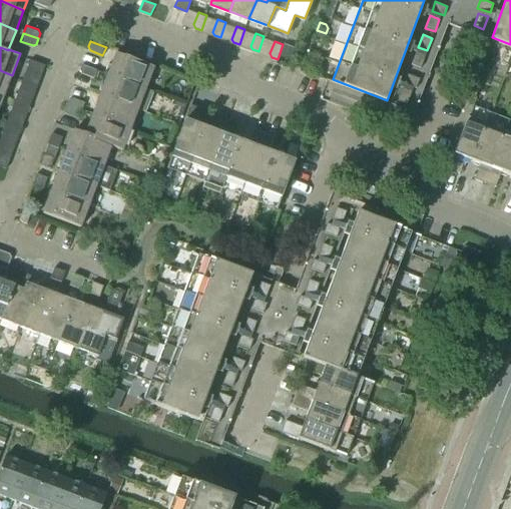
[(146,86),(154,65),(117,51),(109,72),(146,86)]
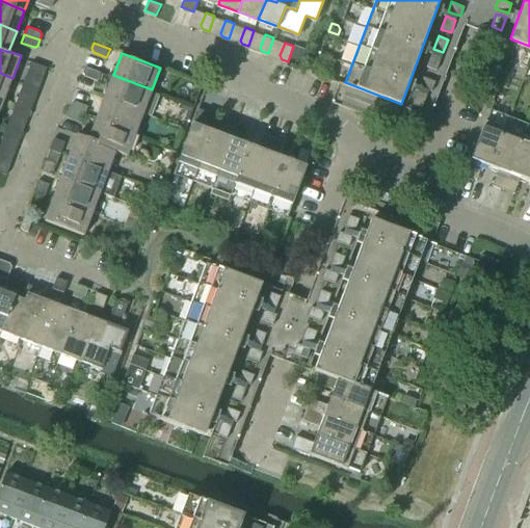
[(436,70),(442,57),(431,53),(427,66),(436,70)]
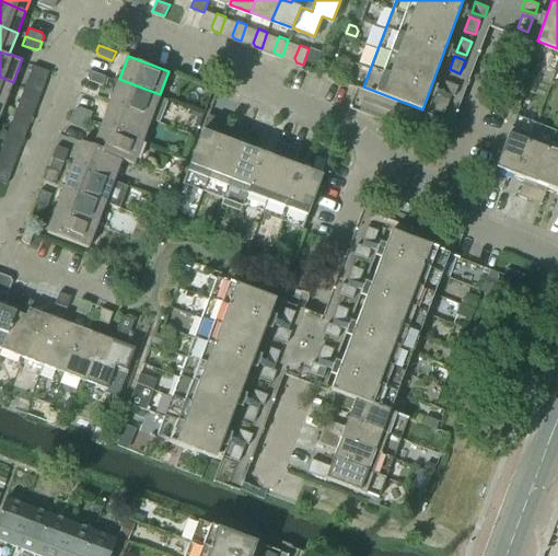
[(47,76),(50,69),(34,64),(31,72),(44,78),(47,76)]
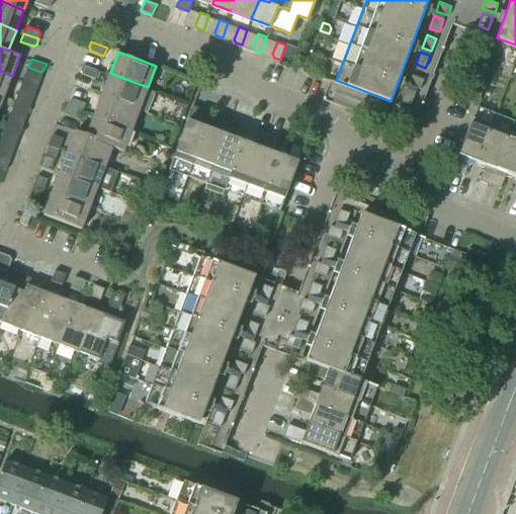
[(95,77),(99,69),(83,63),(81,69),(83,72),(95,77)]
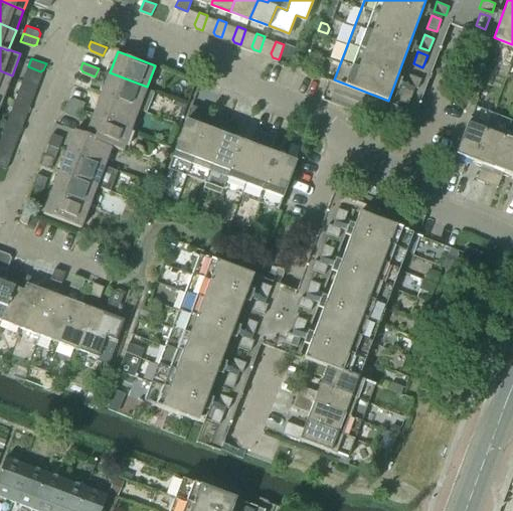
[(28,66),(23,79),(38,84),(43,69),(40,71),(28,66)]
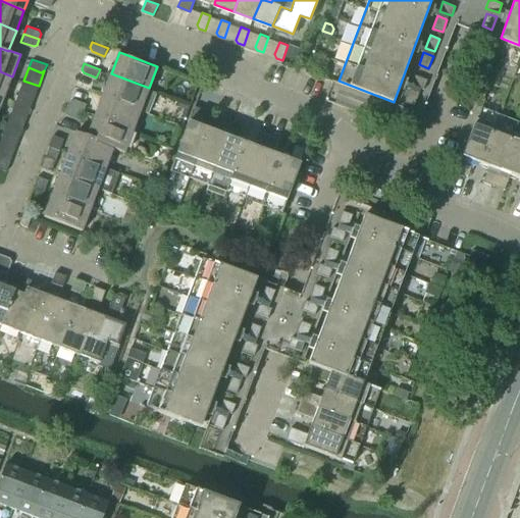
[(0,95),(4,97),(12,76),(0,71),(0,95)]
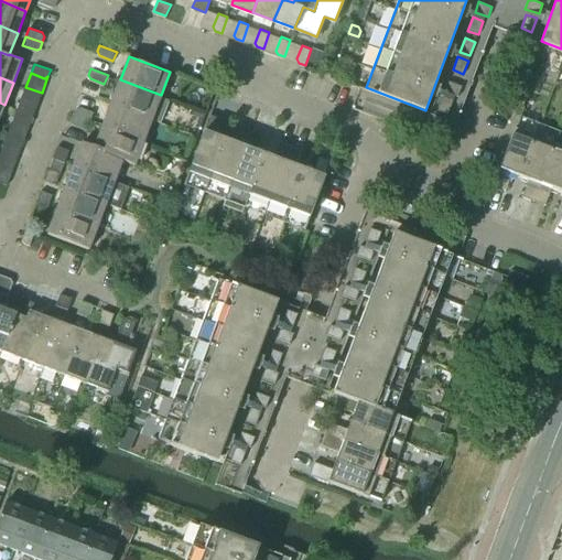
[(170,98),(161,95),(120,79),(111,101),(153,117),(161,120),(170,98)]
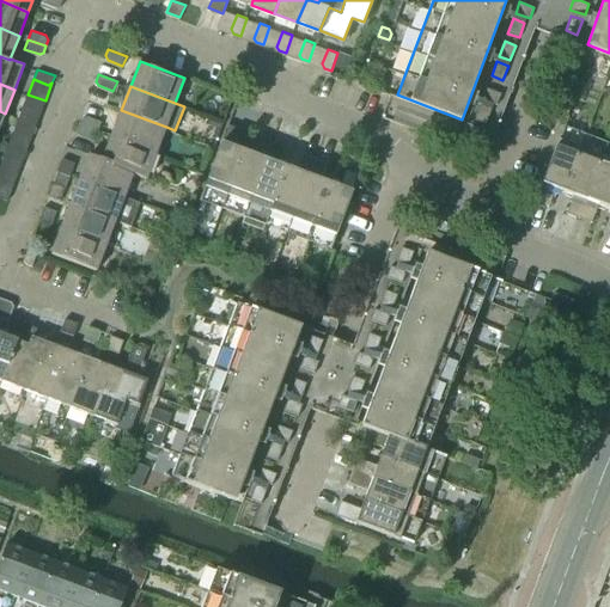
[(498,104),(501,93),(487,87),(482,98),(498,104)]
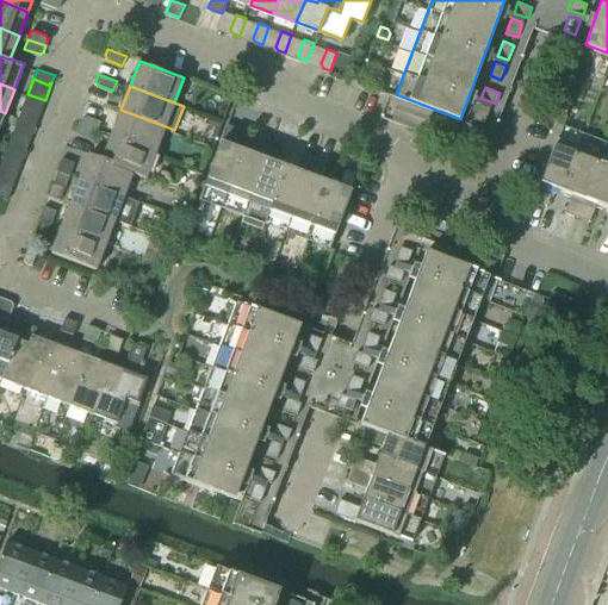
[(43,107),(45,100),(28,94),(24,104),(38,108),(43,107)]
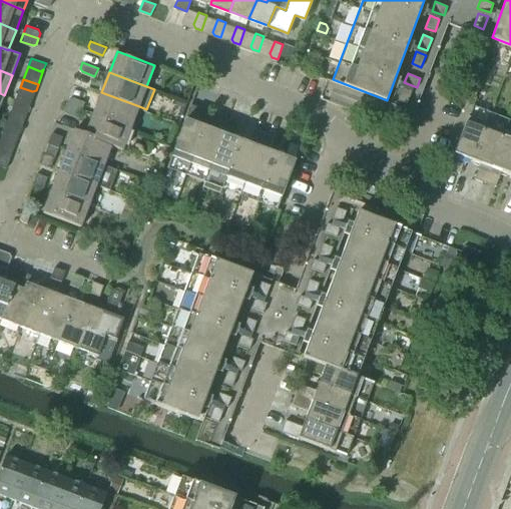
[(20,87),(15,99),(30,104),(36,90),(32,91),(20,87)]
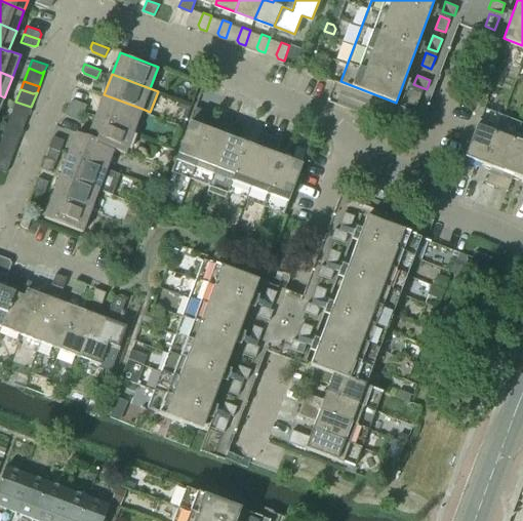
[(416,106),(421,92),(412,89),(407,102),(416,106)]
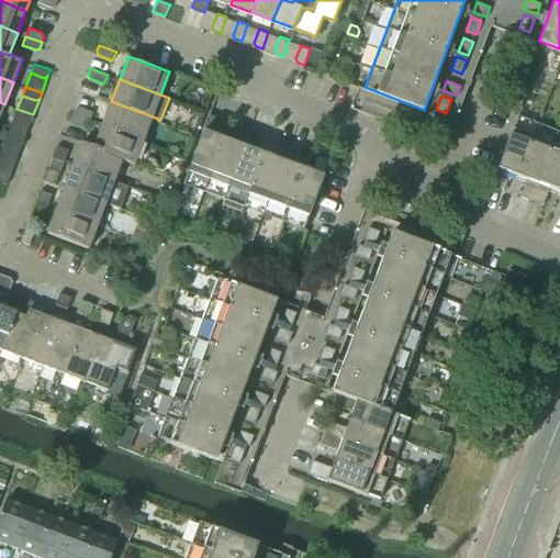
[(144,140),(153,116),(111,101),(102,123),(144,140)]
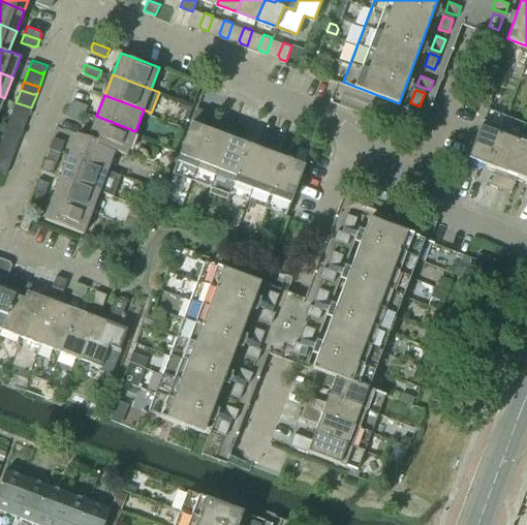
[(85,113),(88,104),(75,99),(71,100),(69,106),(85,113)]
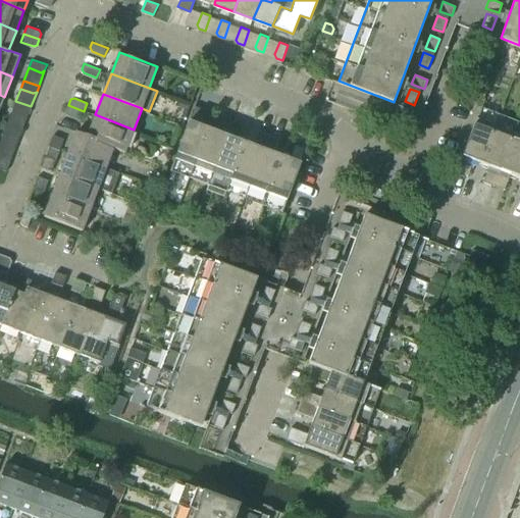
[(29,112),(31,106),(15,101),(12,109),(26,114),(29,112)]
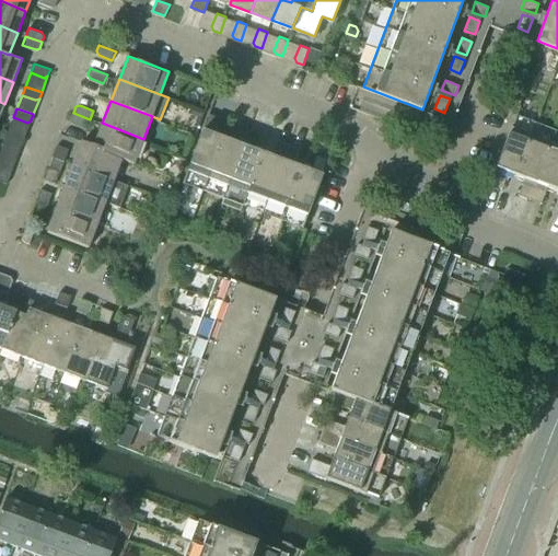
[(206,183),(223,136),(216,134),(222,117),(209,112),(185,175),(206,183)]
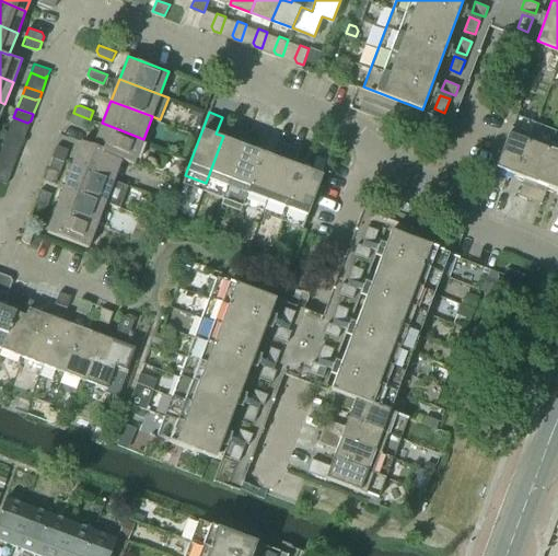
[(86,128),(90,119),(73,113),(71,118),(73,123),(86,128)]
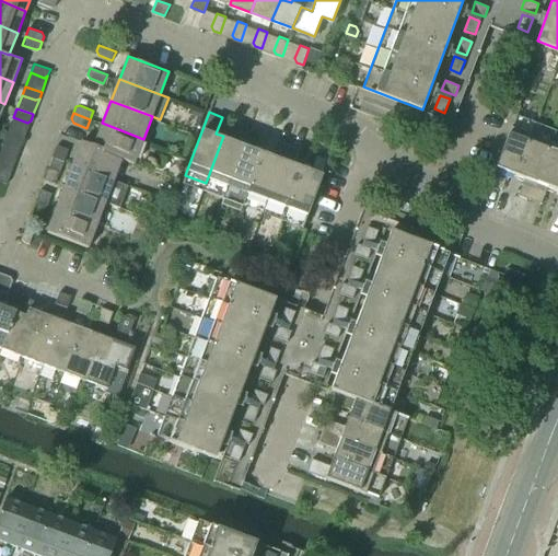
[(13,117),(8,130),(25,137),(31,120),(27,123),(13,117)]
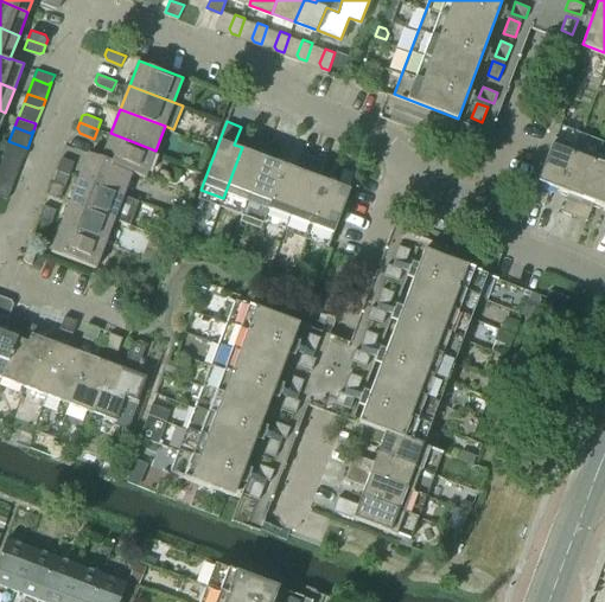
[(560,189),(580,138),(558,129),(532,198),(545,203),(552,185),(560,189)]
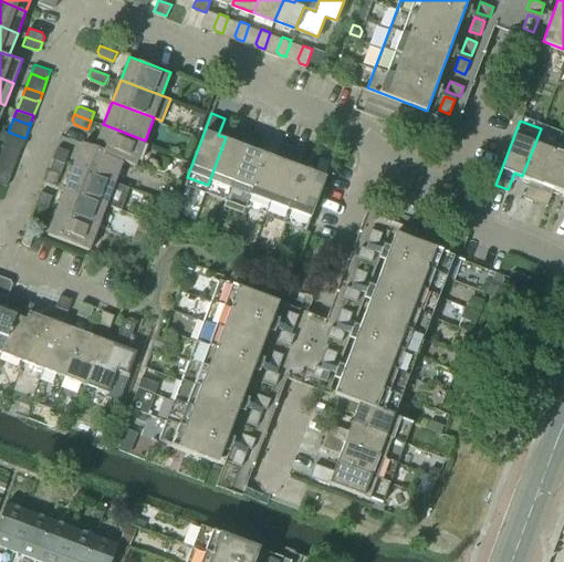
[(136,164),(145,141),(103,124),(95,146),(95,147),(124,158),(124,159),(136,164)]
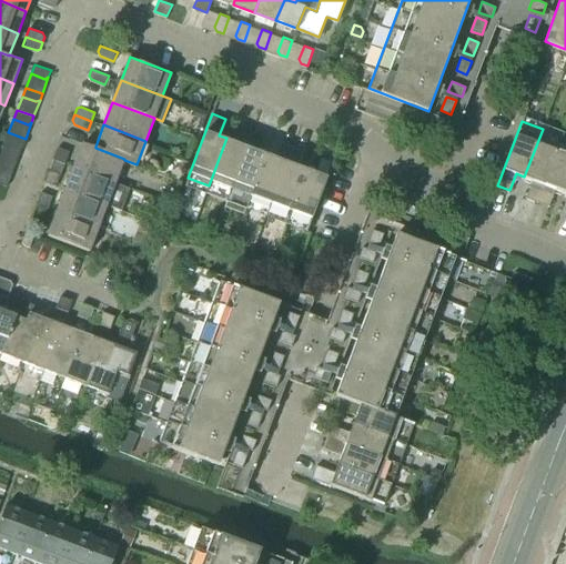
[(229,193),(253,129),(242,124),(235,141),(226,138),(209,185),(229,193)]
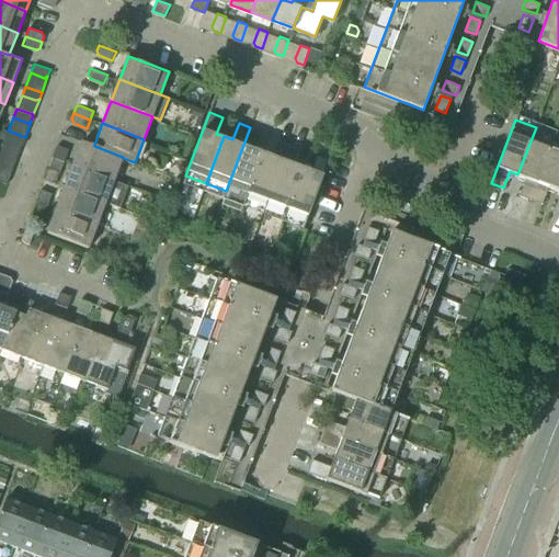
[(246,197),(263,151),(255,148),(261,132),(250,127),(226,191),(246,197)]
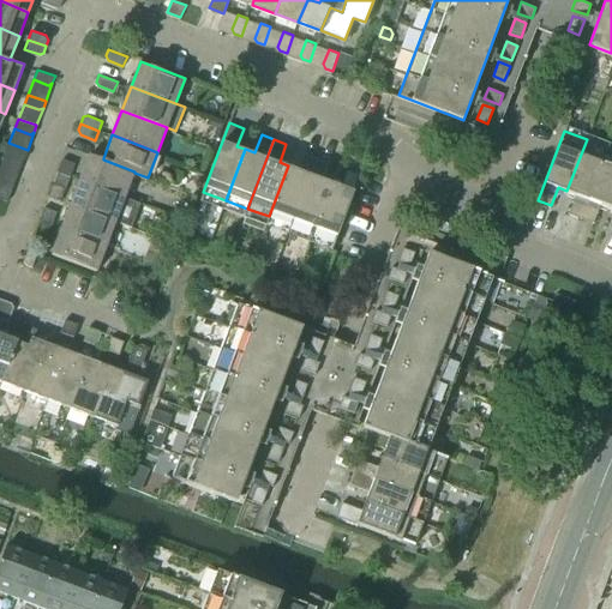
[(582,216),(607,148),(587,139),(567,191),(576,194),(569,211),(582,216)]
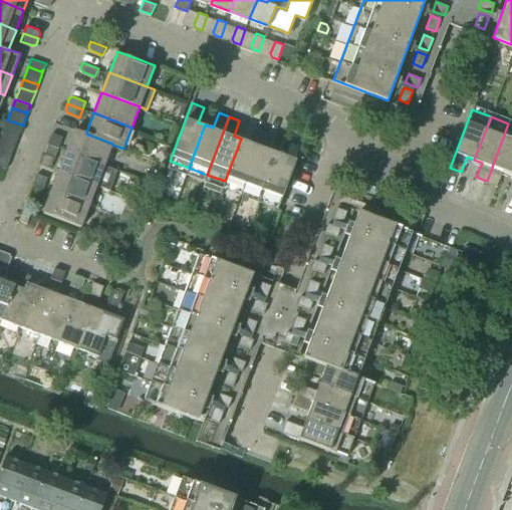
[(20,131),(23,125),(7,119),(4,128),(17,133),(20,131)]
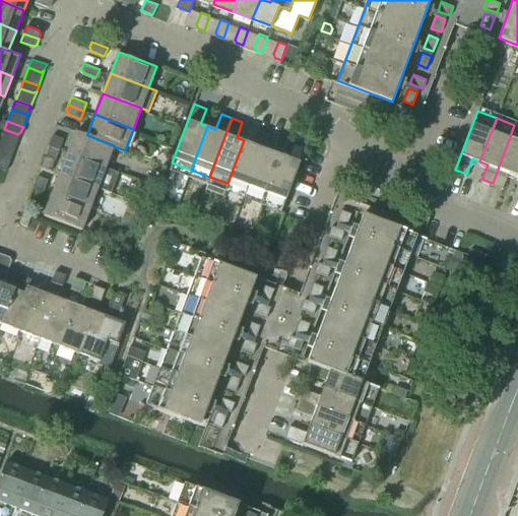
[(516,175),(517,172),(517,126),(514,125),(493,183),(503,187),(509,173),(516,175)]
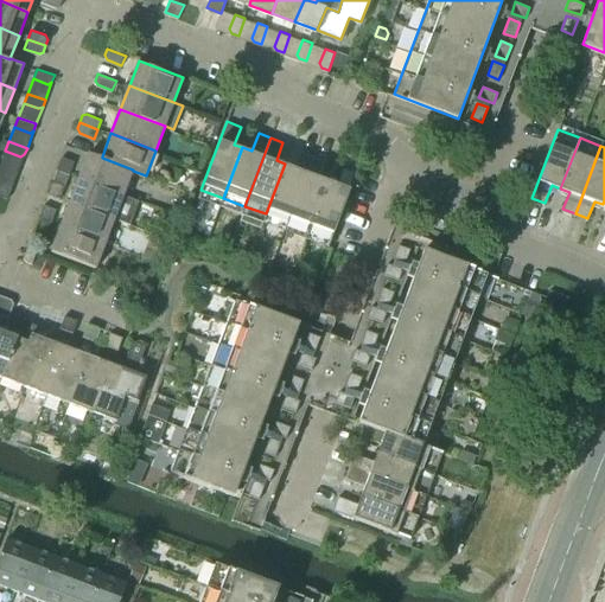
[(287,222),(313,154),(300,149),(294,167),(285,164),(266,213),(287,222)]
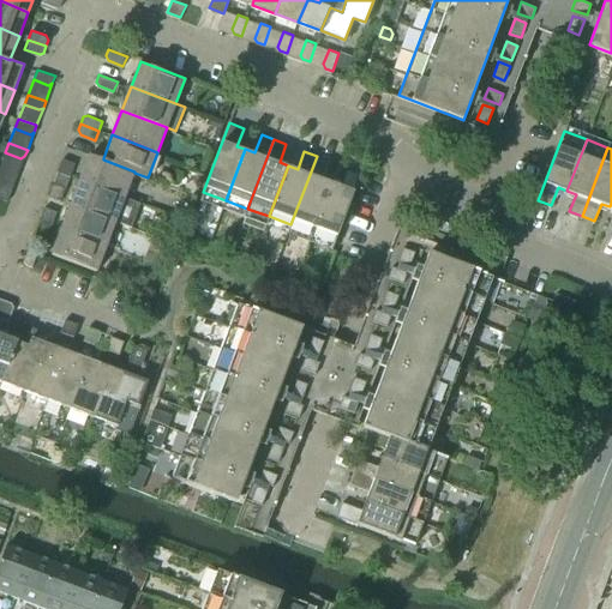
[(5,152),(0,166),(0,167),(18,174),(24,156),(21,158),(5,152)]
